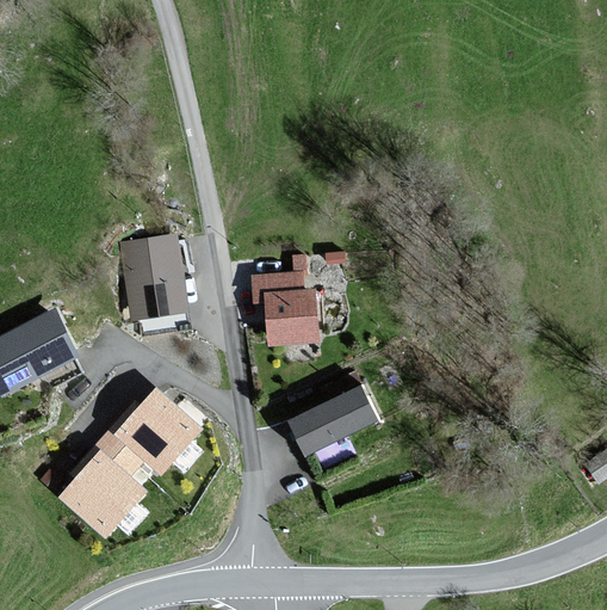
[(174,233),(118,242),(130,316),(186,308),(174,233)]
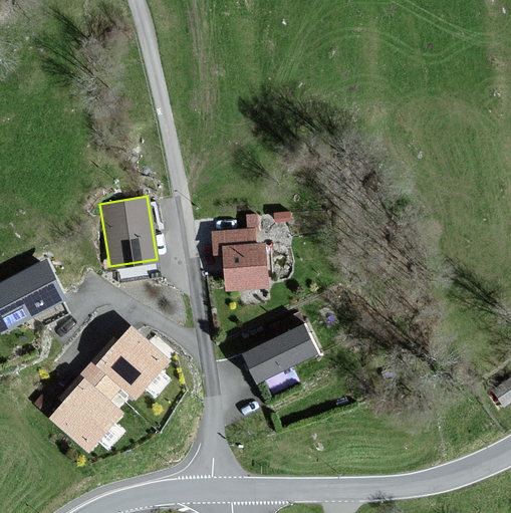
[(247,230),(212,232),(213,252),(224,251),(226,287),(265,284),(263,242),(255,243),(254,216),(246,216),(247,230)]
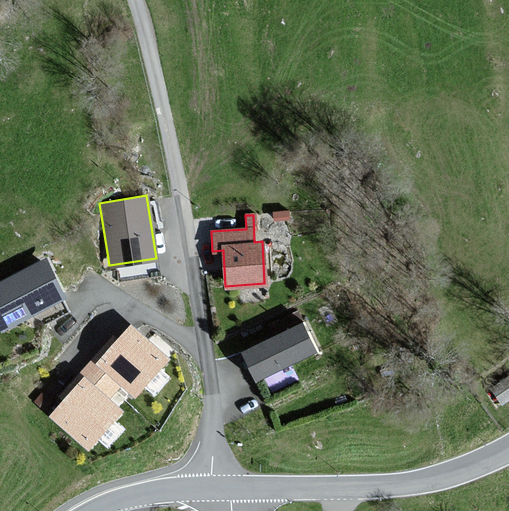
[(65,294),(45,256),(0,279),(0,323),(2,327),(65,294)]
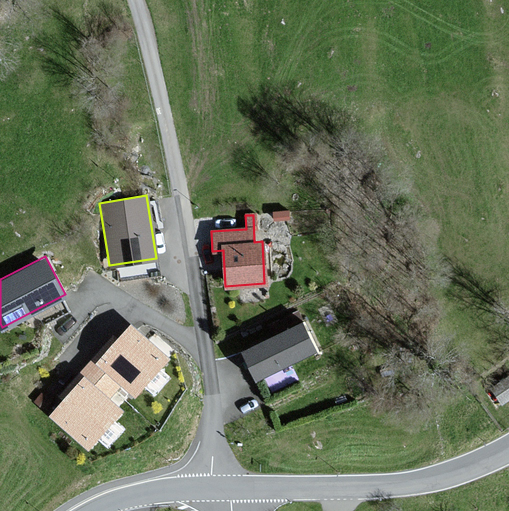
[(302,322),(242,352),(255,379),(315,350),(302,322)]
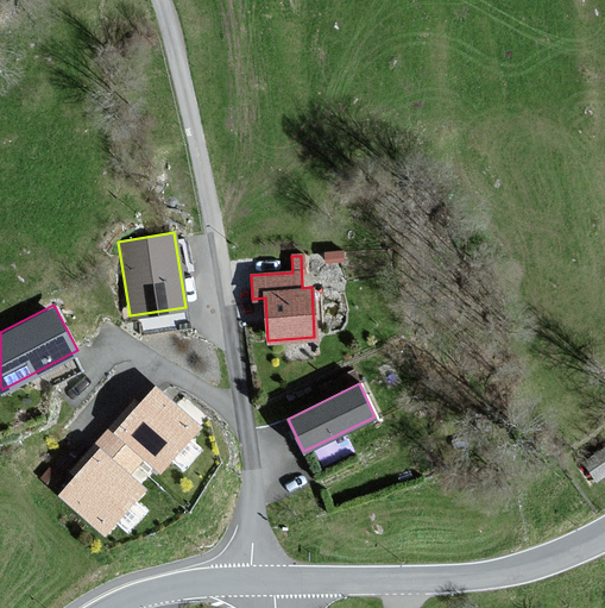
[(107,427),(101,434),(134,465),(142,458),(158,472),(200,426),(155,386),(112,431),(107,427)]
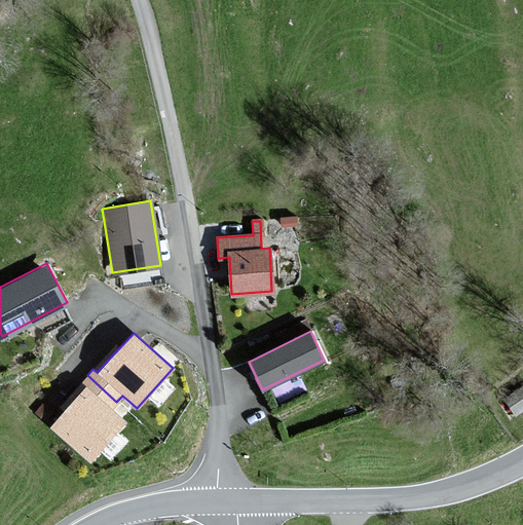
[(110,409),(116,402),(87,375),(81,381),(86,386),(50,425),(89,461),(124,422),(110,409)]
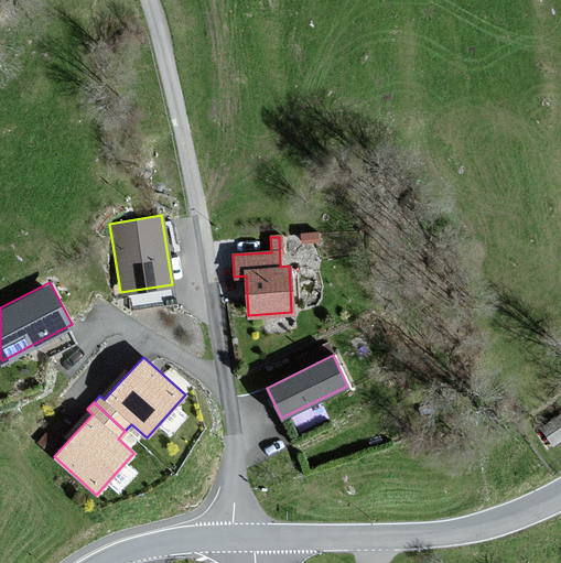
[(560,435),(560,414),(540,430),(551,444),(560,435)]
